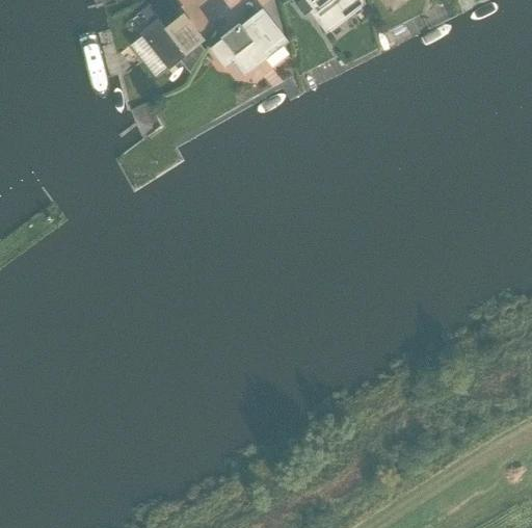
[(159,19),(142,32),(168,66),(180,56),(190,70),(204,47),(197,40),(201,36),(185,17),(180,21),(173,11),(183,3),(180,0),(156,0),(150,5),(148,3),(147,4),(154,12),(159,19)]
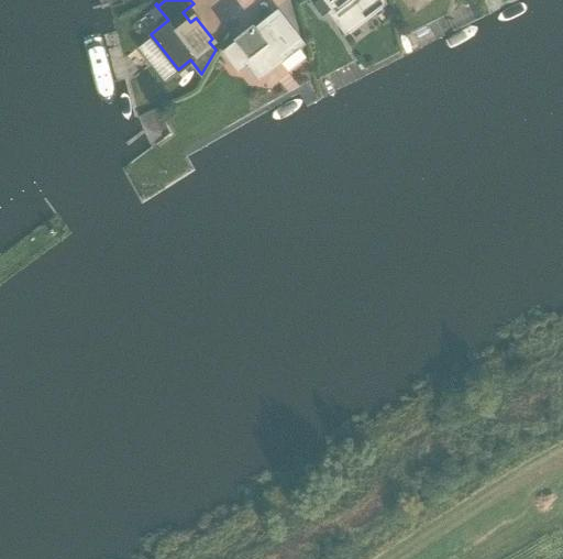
[(313,0),(311,2),(321,15),(331,8),(324,0),(313,0)]
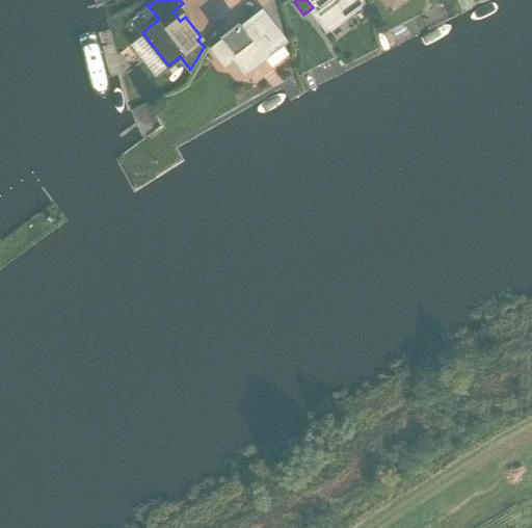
[(348,14),(345,9),(356,0),(307,0),(313,7),(328,28),(348,14)]
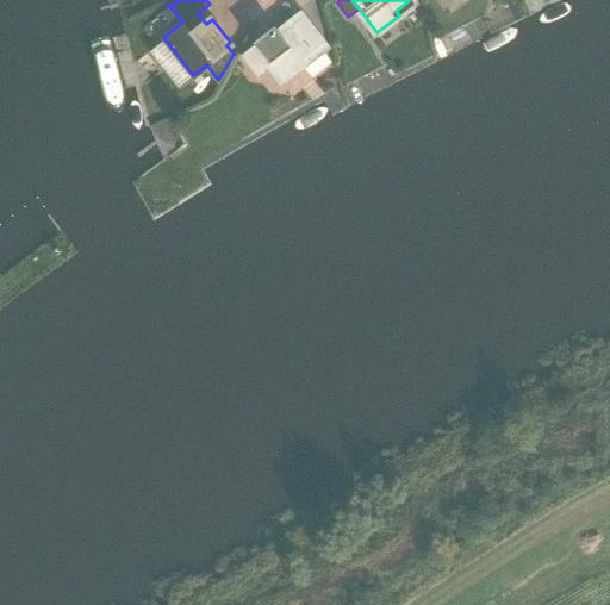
[(168,5),(160,11),(168,22),(176,14),(168,5)]
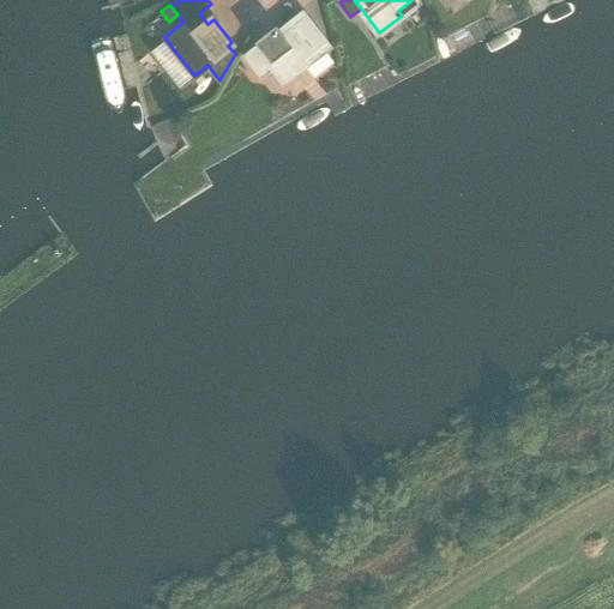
[(275,25),(254,42),(256,43),(274,67),(286,82),(307,65),(304,60),(326,42),(302,12),(278,30),(275,25)]
